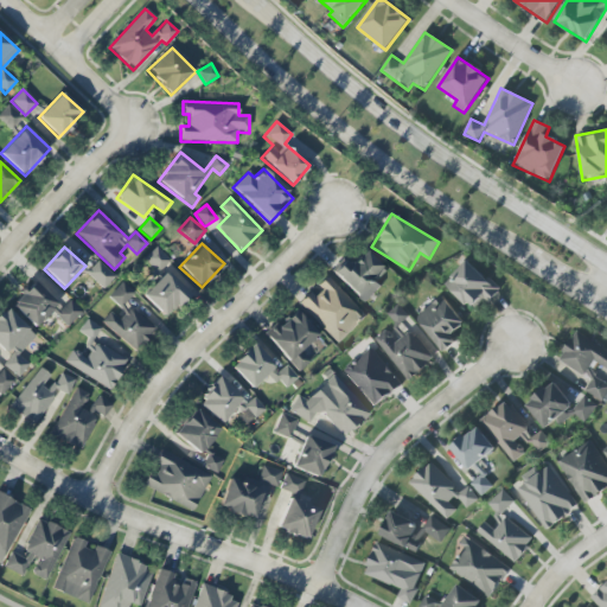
[(158,274),(171,261),(157,247),(145,259),(158,274)]
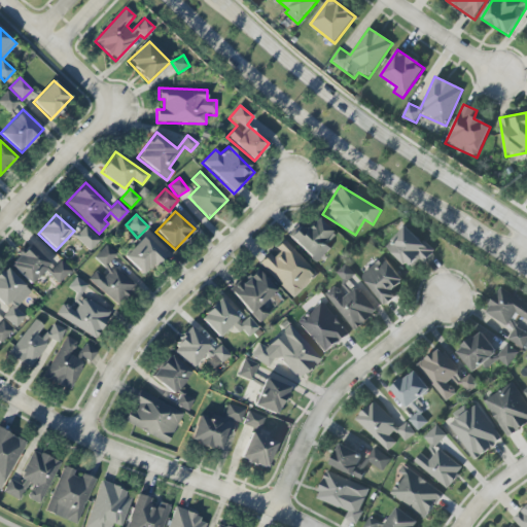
[(336,236),(317,218),(306,231),(297,224),(287,236),(317,264),(331,248),(327,245),(336,236)]
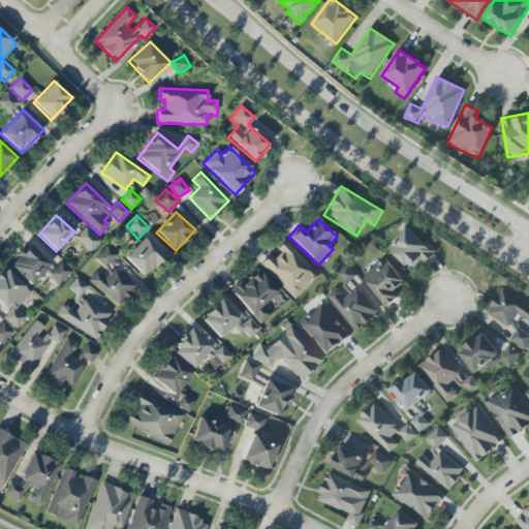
[(90,252),(100,241),(85,226),(74,238),(90,252)]
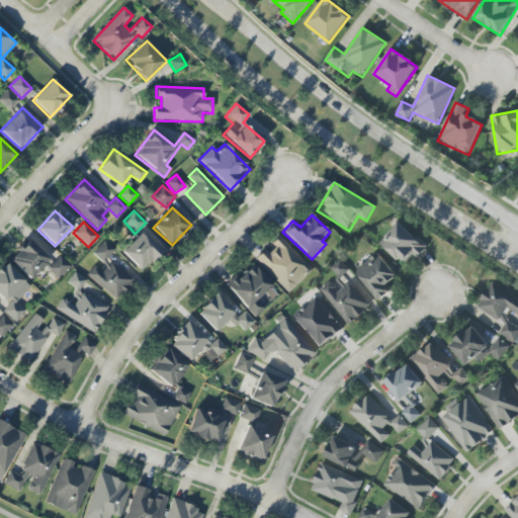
[(417,259),(427,248),(399,223),(379,244),(402,264),(411,253),(417,259)]
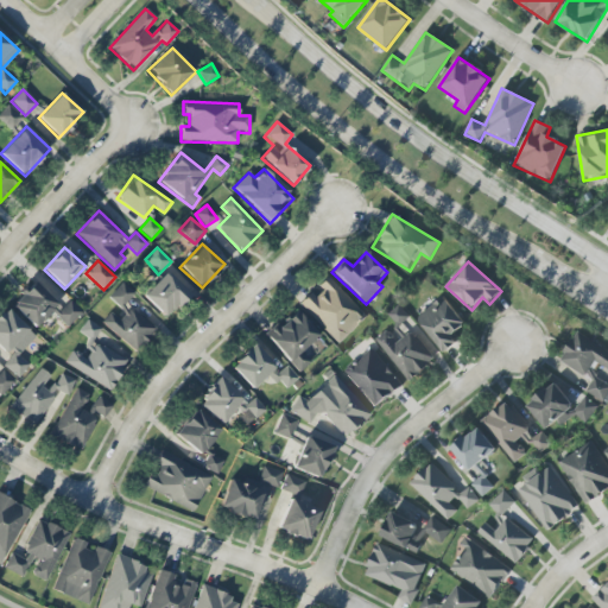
[(165,318),(194,292),(171,268),(143,295),(165,318)]
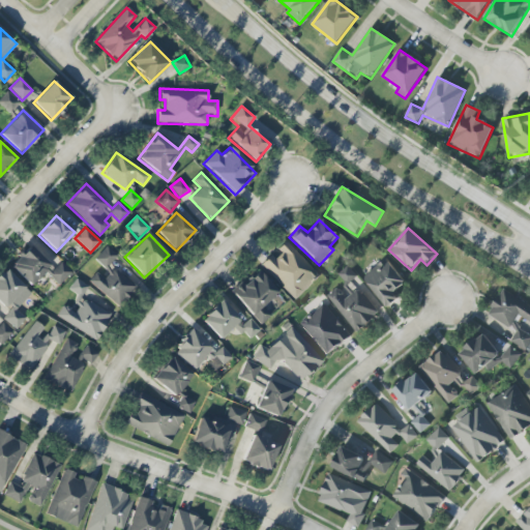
[(295,299),(320,276),(285,241),(277,248),(278,251),(263,266),(295,299)]
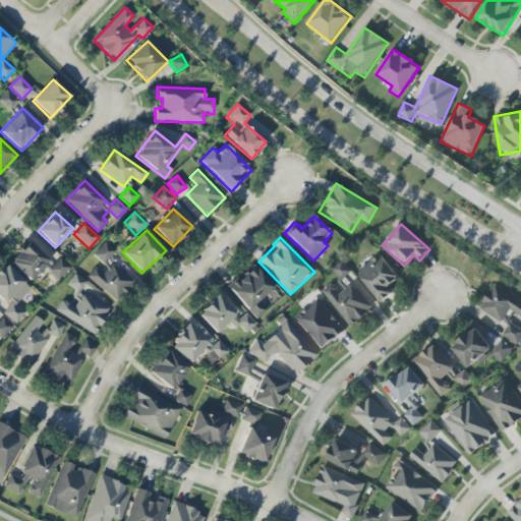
[(50,261),(29,241),(9,262),(31,282),(50,261)]
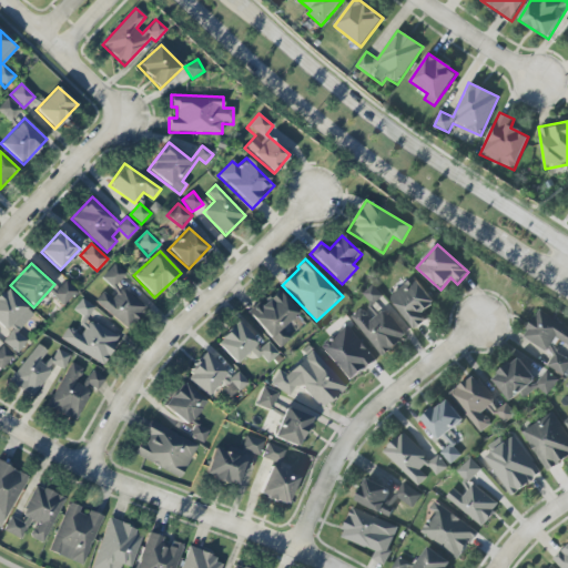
[(101,279),(112,288),(125,274),(114,264),(101,279)]
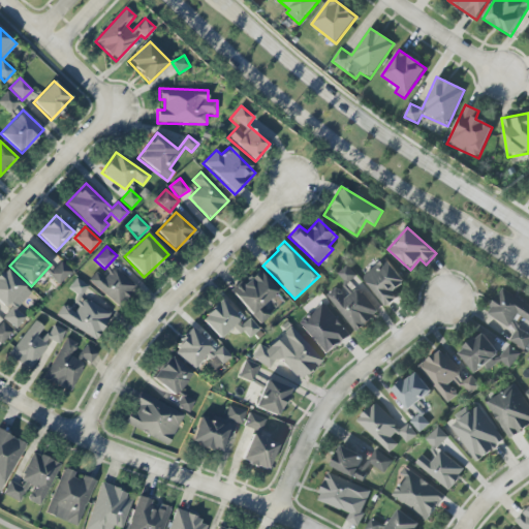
[(387,307),(397,299),(393,292),(405,281),(385,257),(362,278),(387,307)]
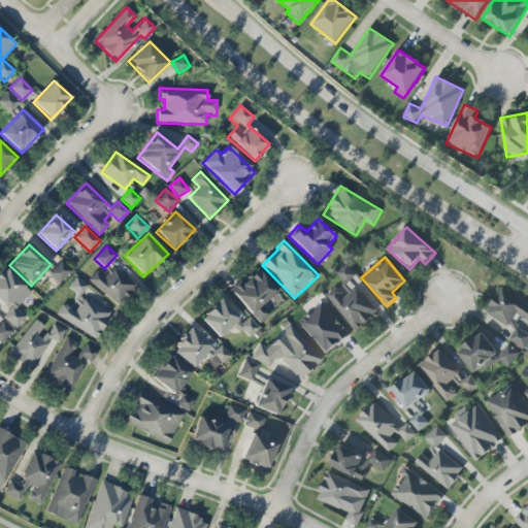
[(60,286),(72,271),(61,261),(48,275),(60,286)]
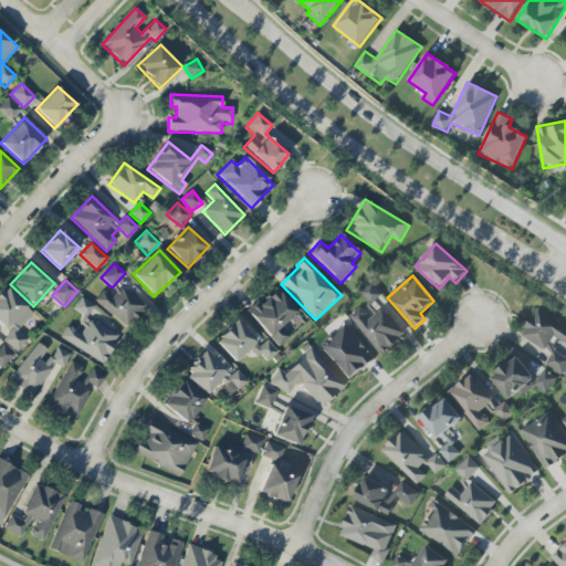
[(380,297),(373,285),(363,291),(369,304),(380,297)]
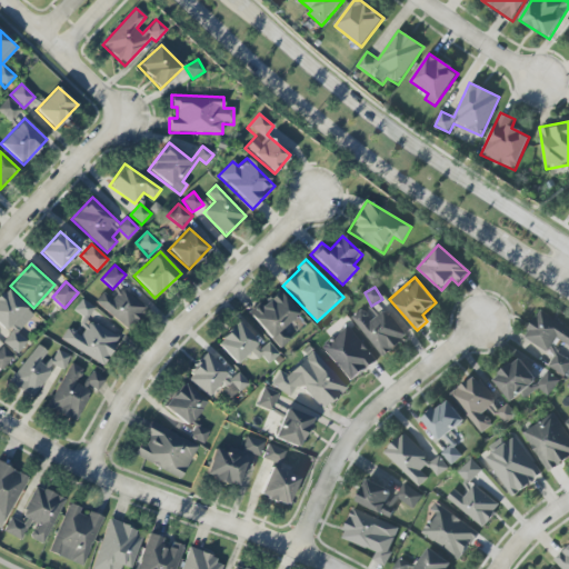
[(0,326),(8,333),(2,340),(17,353),(28,342),(18,332),(33,315),(5,288),(0,293),(0,326)]
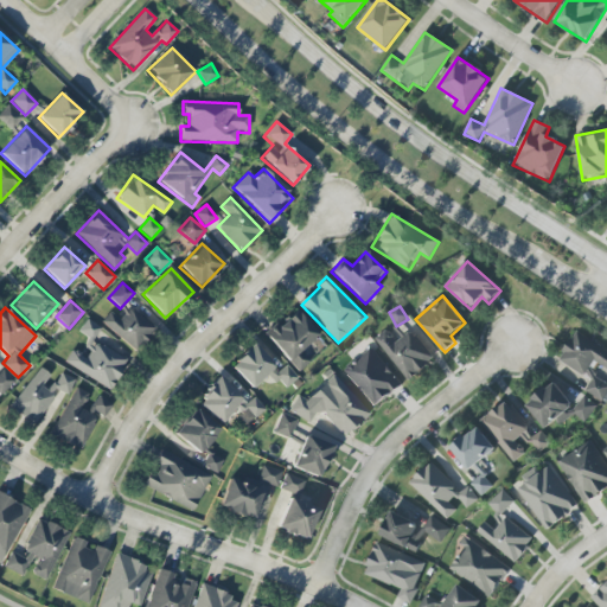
[(157,328),(131,307),(120,319),(110,312),(101,324),(139,352),(157,328)]
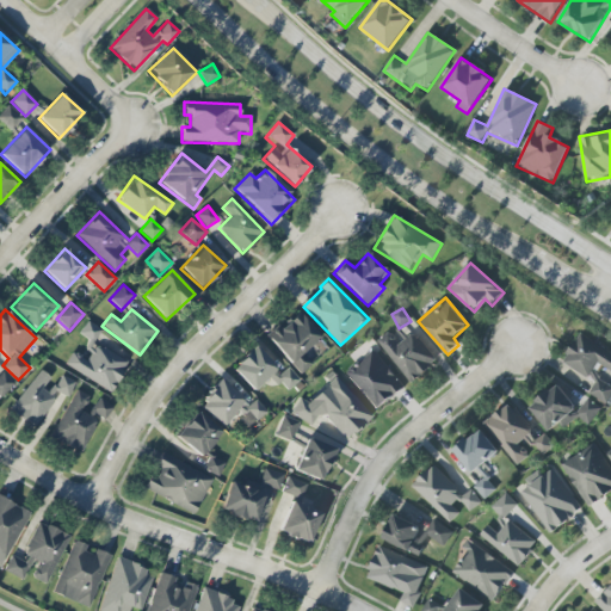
[(301,375),(313,364),(303,353),(321,337),(297,310),(267,339),(301,375)]
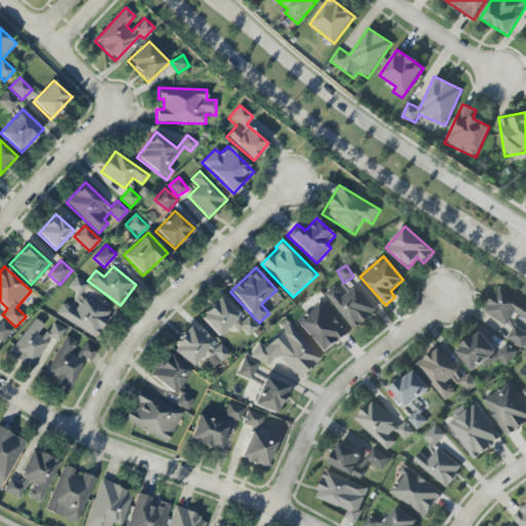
[(68,288),(80,296),(87,285),(75,276),(68,288)]
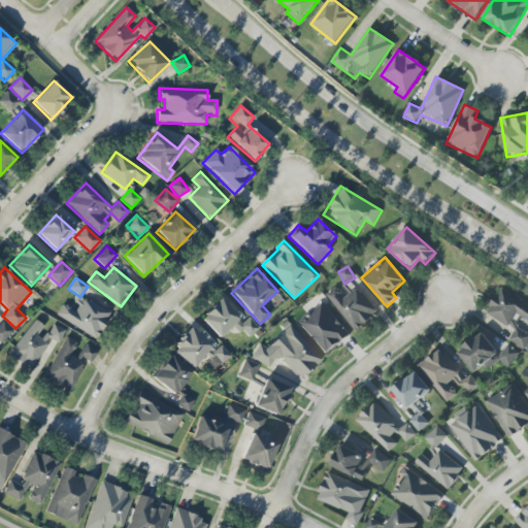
[(326,295),(354,331),(382,309),(363,286),(345,300),(335,287),(326,295)]
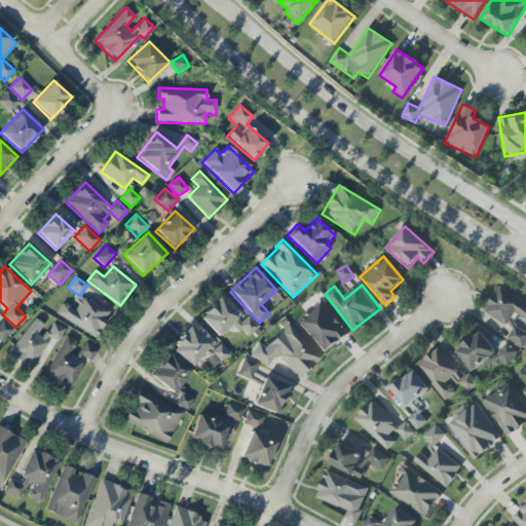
[(484,313),(506,325),(513,313),(525,320),(525,302),(497,288),(484,313)]
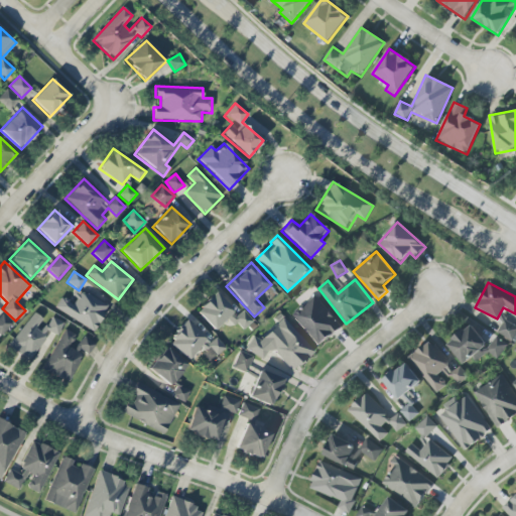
[(242,332),(250,324),(218,290),(196,311),(214,331),(228,317),(242,332)]
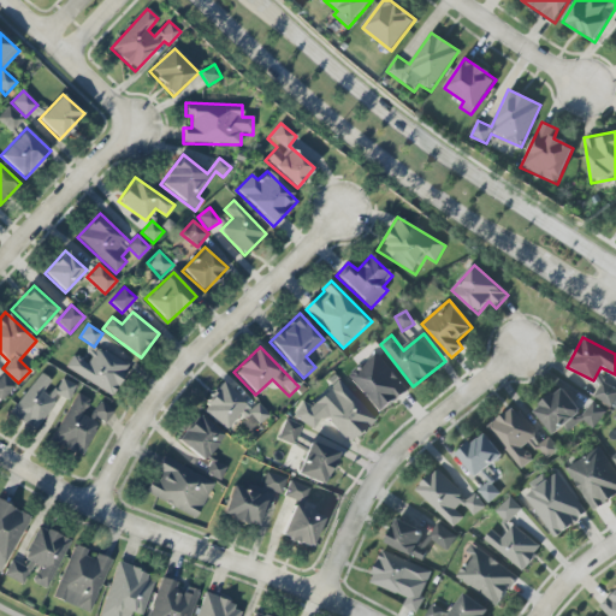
[(113,395),(129,365),(98,348),(89,363),(72,355),(65,369),(113,395)]
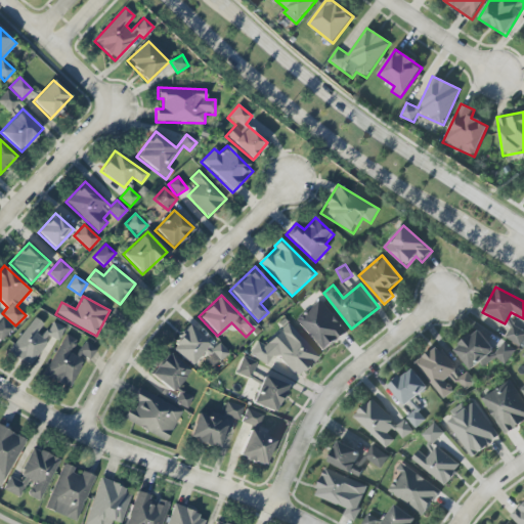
[(296,321),(324,352),(347,332),(318,301),(296,321)]
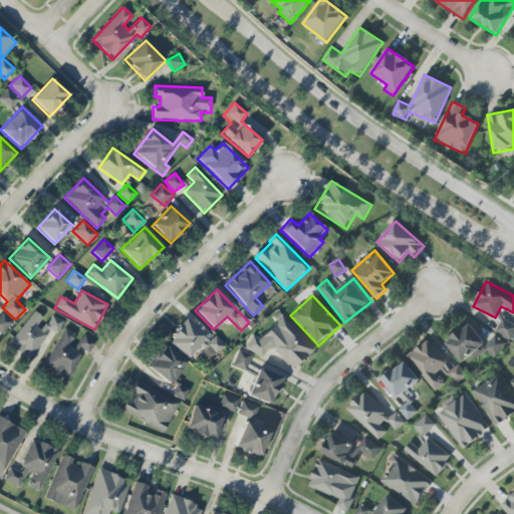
[(63,323),(50,313),(45,320),(34,311),(8,345),(29,360),(50,331),(55,334),(63,323)]
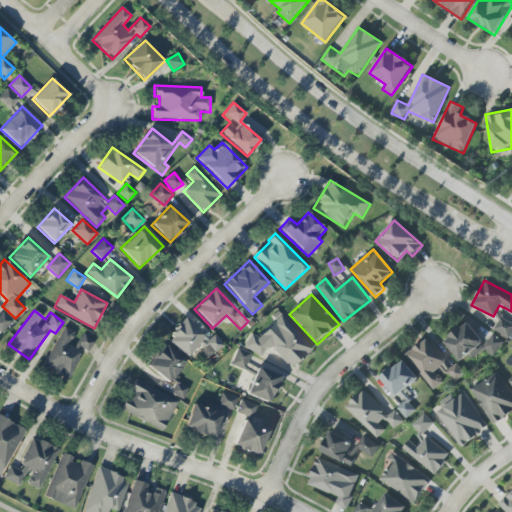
[(0,313),(0,333),(1,334),(13,321),(2,312),(0,313)]
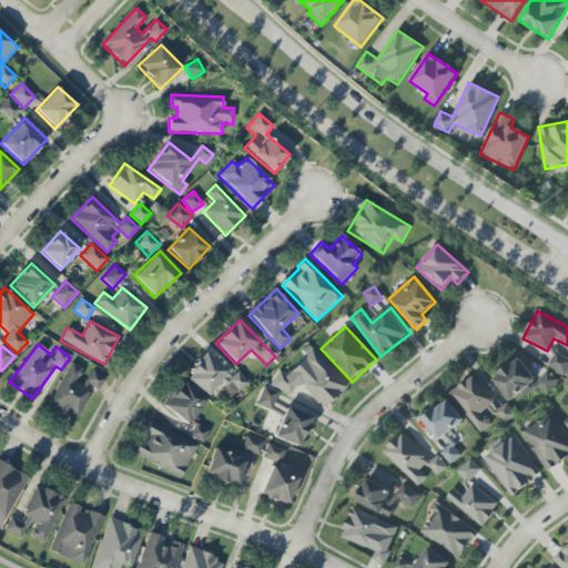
[(271,382),(287,397),(298,385),(324,409),(347,384),(310,351),(286,376),(281,371),(271,382)]
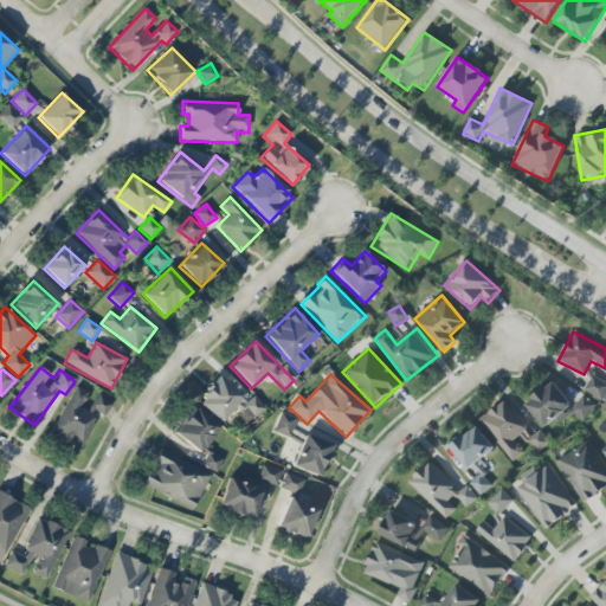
[(220,423),(243,398),(219,376),(197,403),(220,423)]
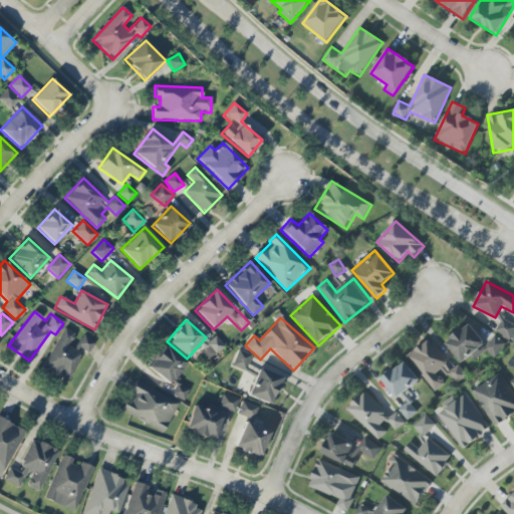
[(513,339),(513,325),(502,319),(495,333),(512,342),(513,339)]
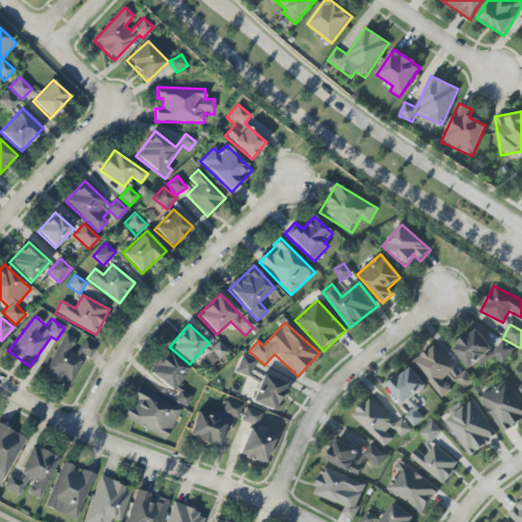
[(480,365),(496,353),(476,328),(452,349),(468,369),(477,362),(480,365)]
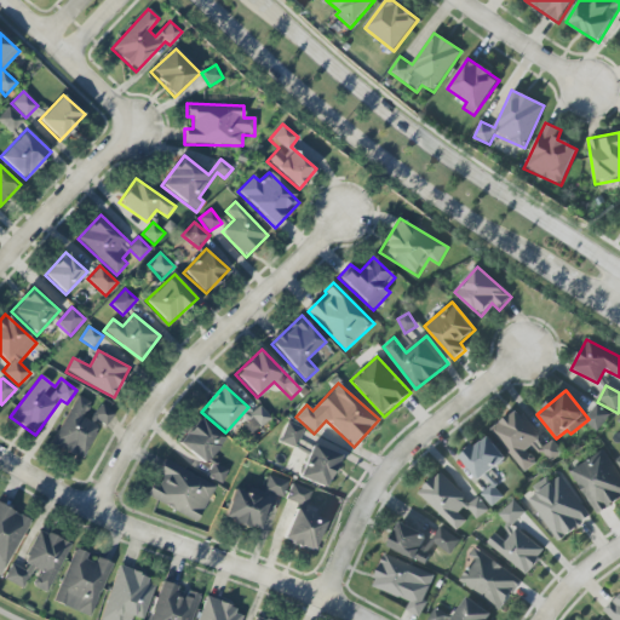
[(81,460),(99,429),(82,418),(91,403),(78,395),(51,442),(81,460)]
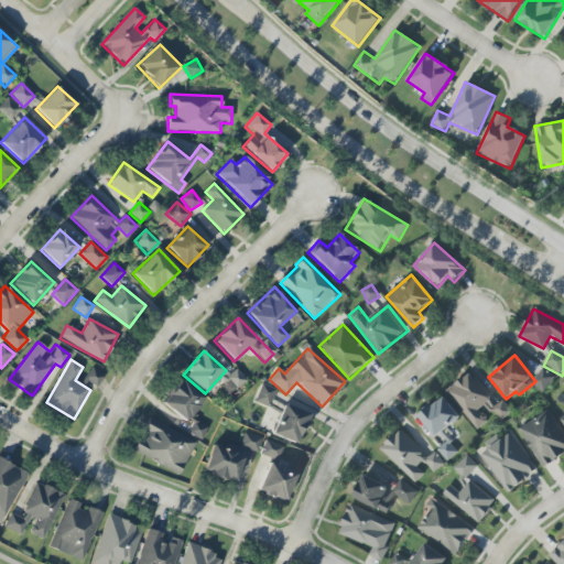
[(93,390),(104,376),(91,367),(82,382),(93,390)]
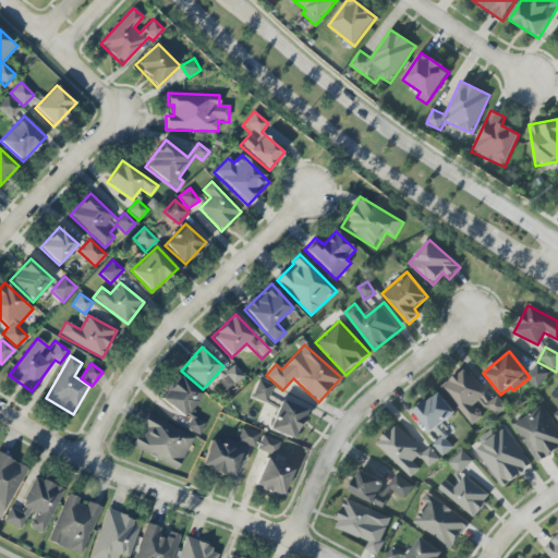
[(549,374),(537,364),(525,380),(537,389),(549,374)]
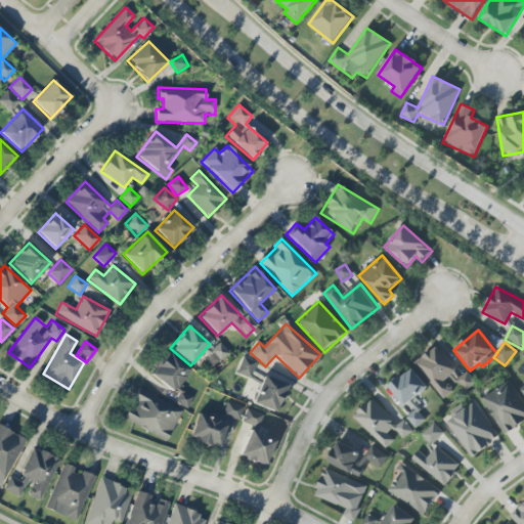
[(213,367),(228,353),(220,344),(205,358),(213,367)]
